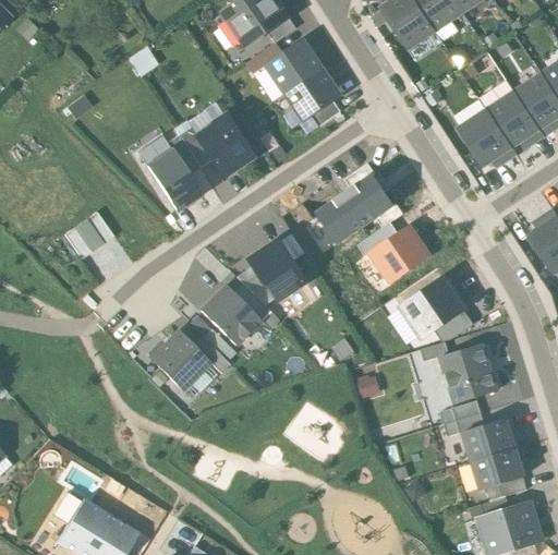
[(234,0),(225,8),(251,45),(269,32),(289,19),(276,0),(234,0)]
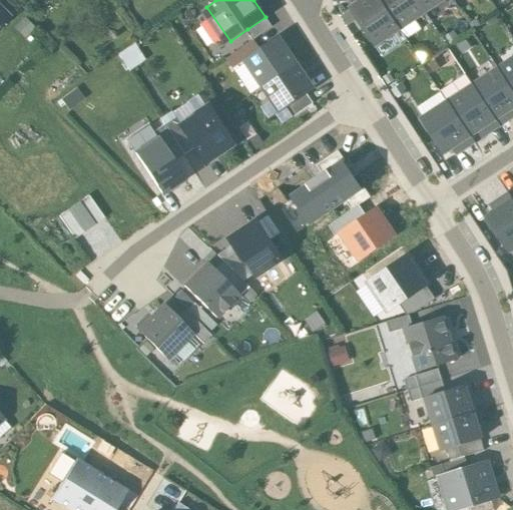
[(398,26),(380,0),(355,0),(348,5),(369,36),(373,43),(398,26)]
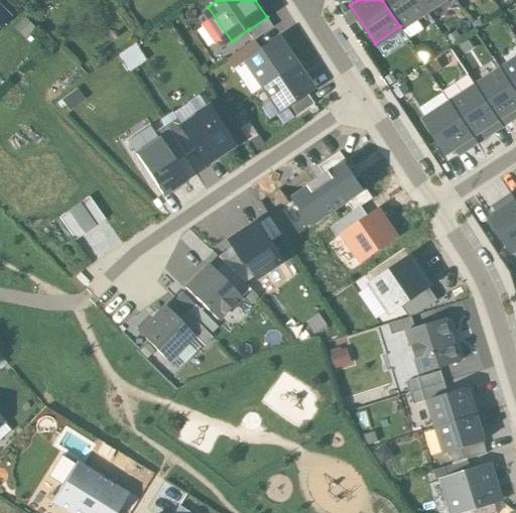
[(382,0),(400,26),(426,9),(419,0),(382,0)]
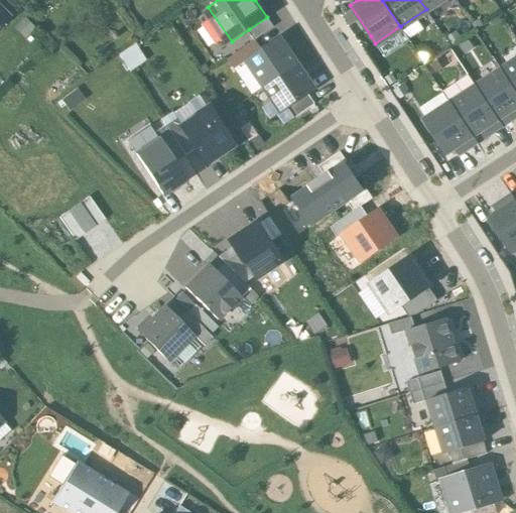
[(419,0),(426,9),(439,0),(419,0)]
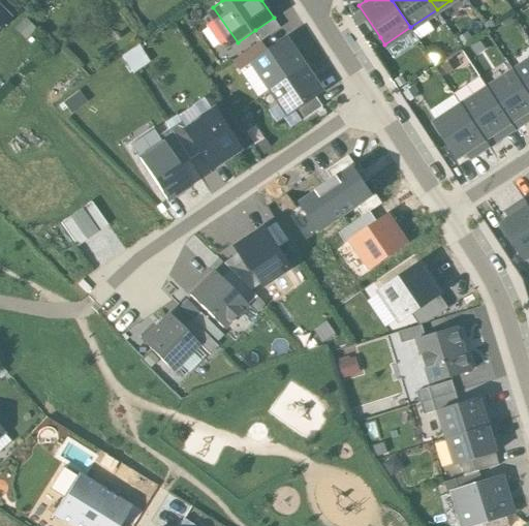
[(25,17),(16,27),(25,35),(34,25),(25,17)]
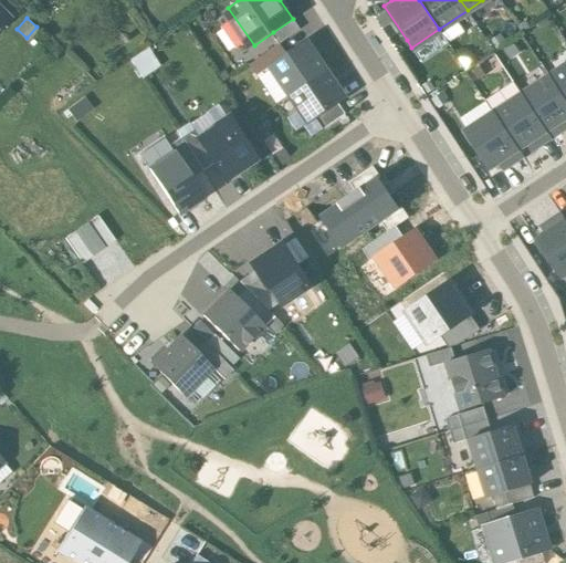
[(301,29),(293,19),(273,32),(280,43),(301,29)]
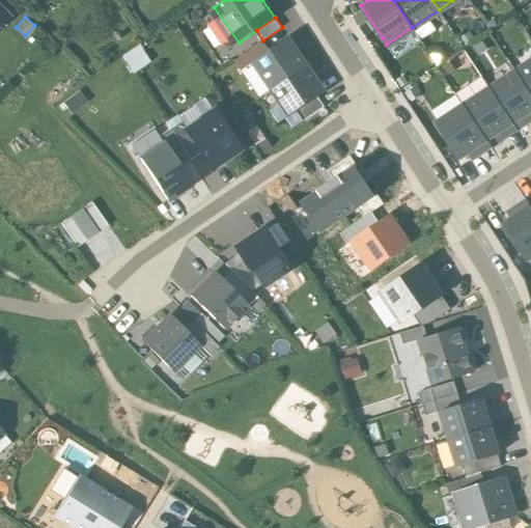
[(271,88),(310,61),(291,35),(252,62),(271,88)]
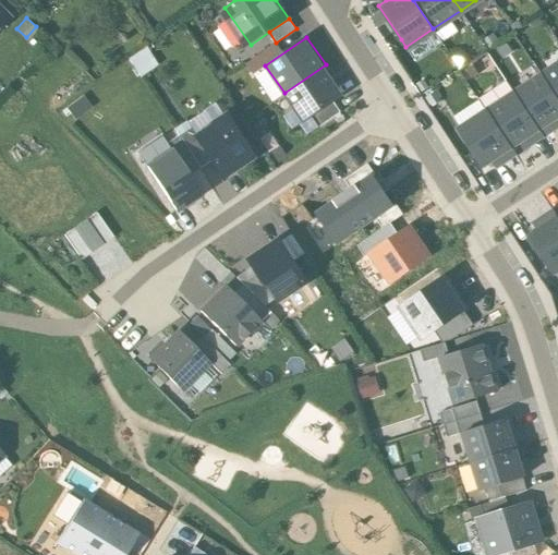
[(157,63),(146,47),(130,57),(141,74),(157,63)]
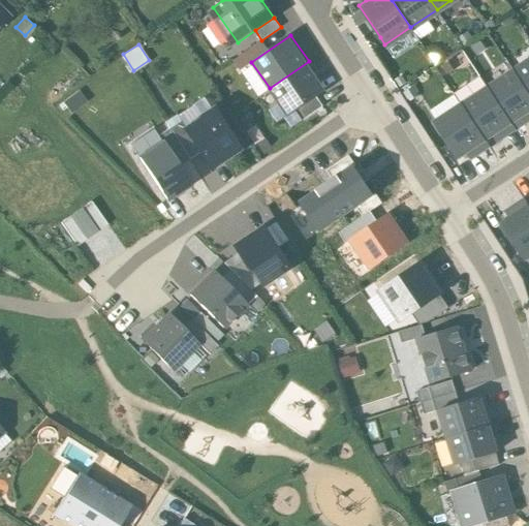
[(528,59),(516,68),(528,89),(528,59)]
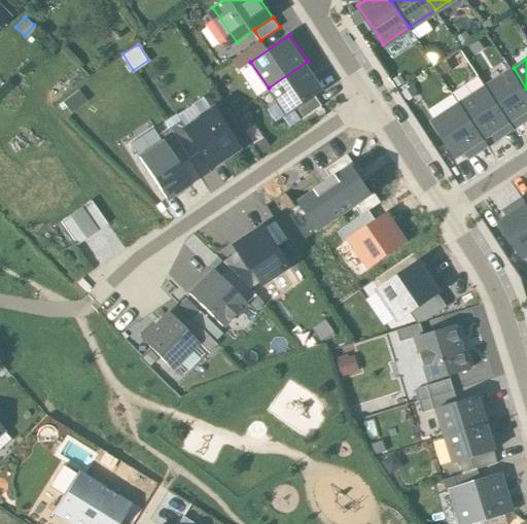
[(308,61),(269,88),(286,113),(295,107),(314,94),(325,86),(308,61)]
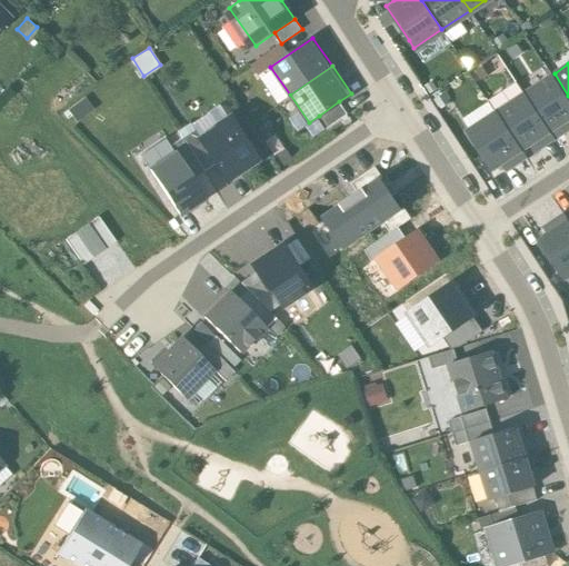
[(226,68),(219,71),(225,79),(231,76),(226,68)]
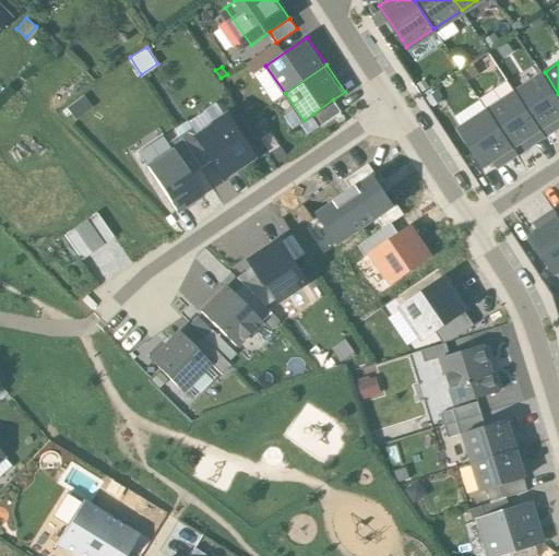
[(558,94),(545,72),(516,91),(543,131),(558,120),(558,94)]
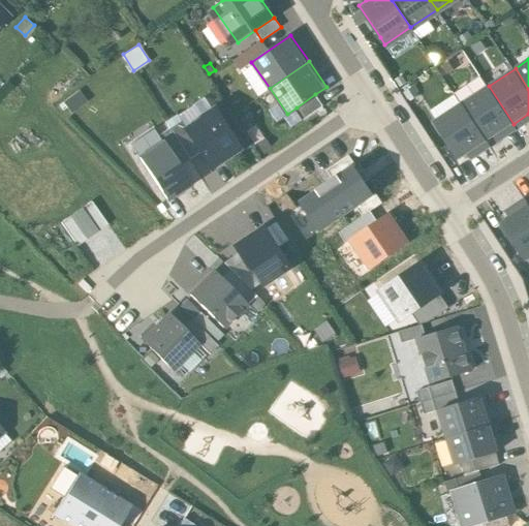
[(489,86),(463,103),(488,142),(514,124),(489,86)]
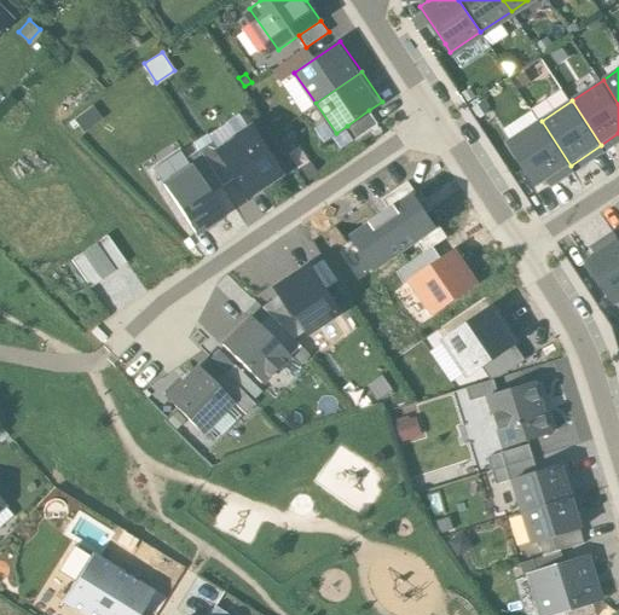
[(93,106),(77,120),(85,128),(100,115),(93,106)]
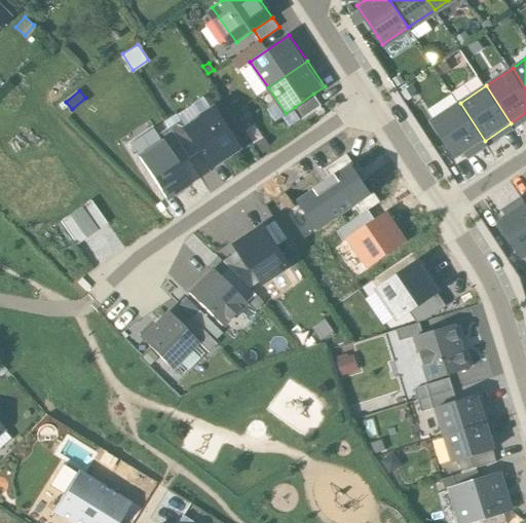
[(321,104),(313,94),(295,107),(301,117),(321,104)]
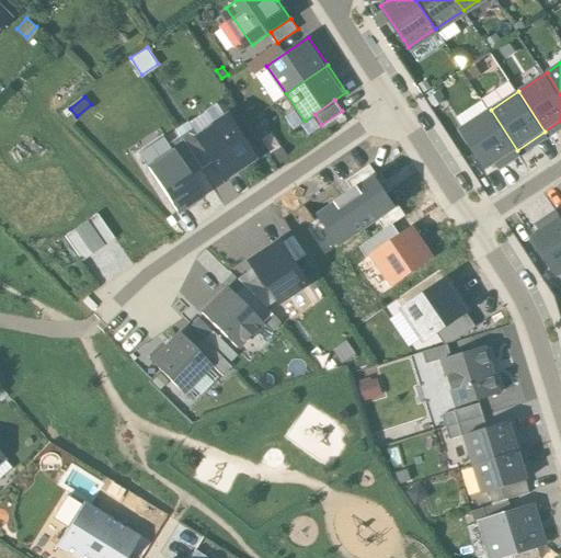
[(517,150),(491,110),(464,127),(491,168),(517,150)]
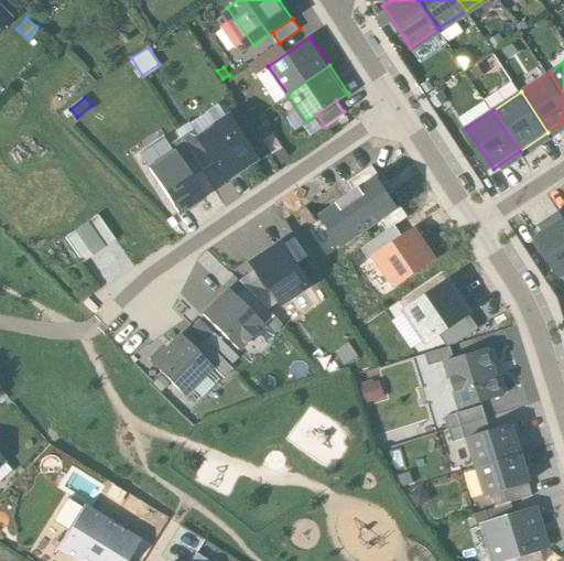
[(235,117),(199,140),(213,160),(225,180),(261,157),(235,117)]
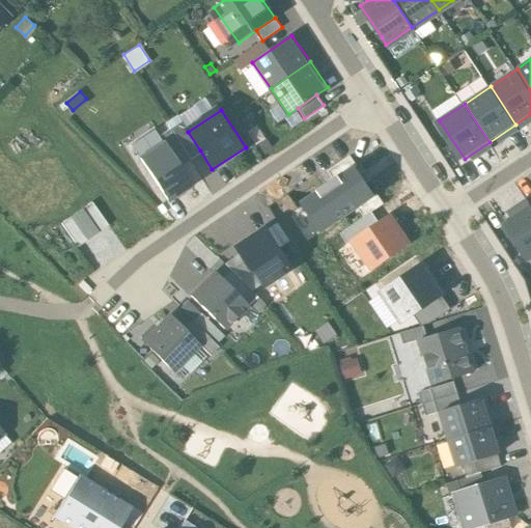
[(190,157),(200,150),(188,132),(180,121),(171,128),(172,130),(190,157)]
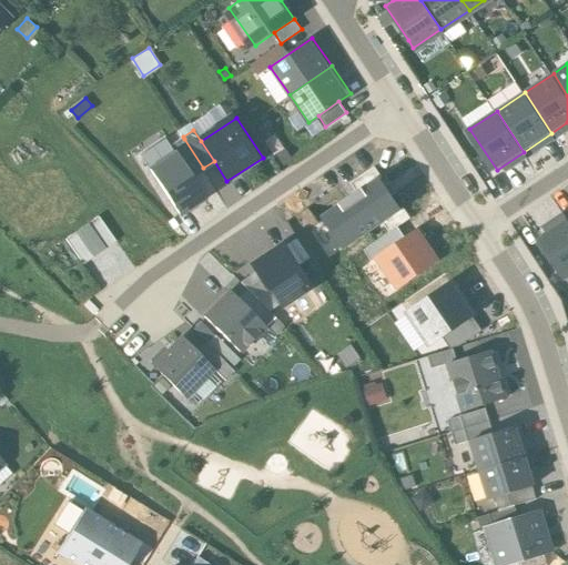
[(174,153),(144,171),(175,220),(205,202),(174,153)]
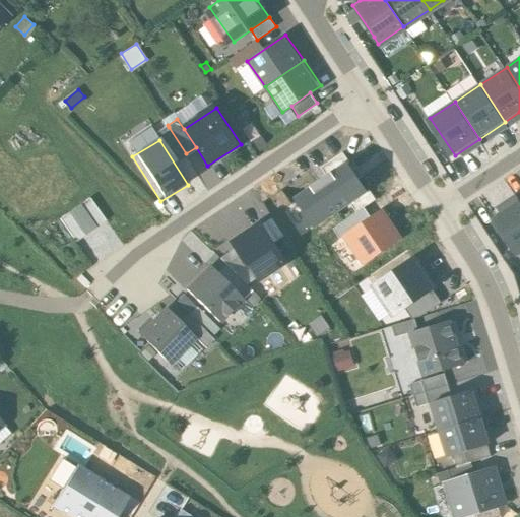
[(367,190),(347,162),(349,160),(342,150),(321,165),(328,176),(296,197),(315,224),(336,209),(367,190)]
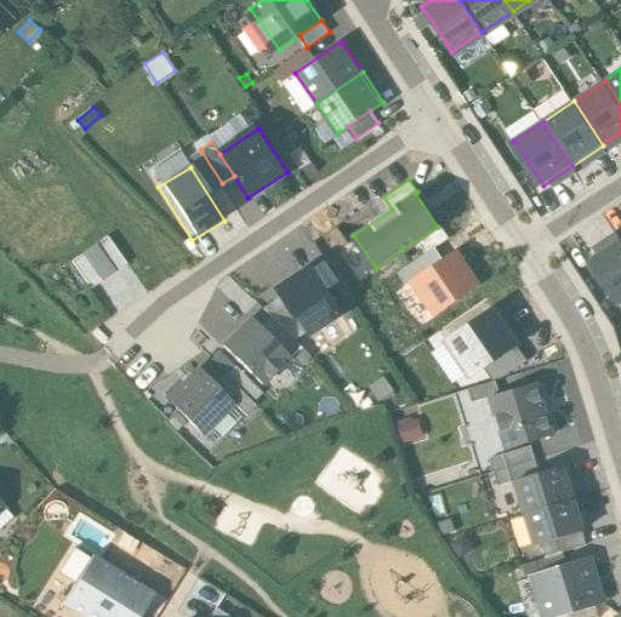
[(411,263),(446,239),(438,227),(402,250),(411,263)]
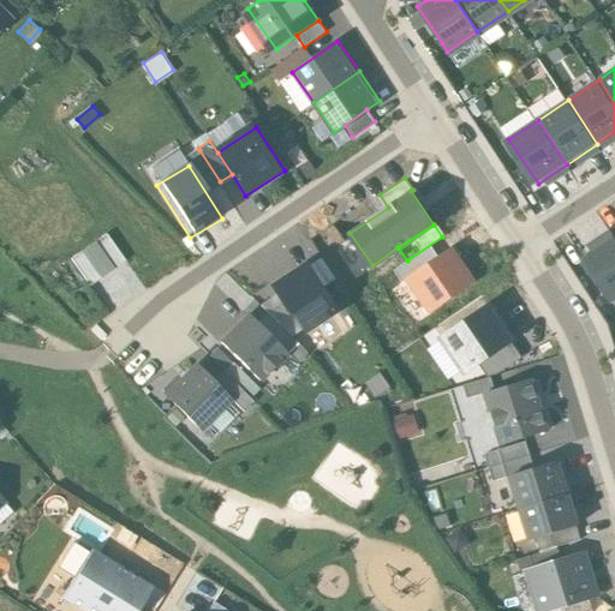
[(614,306),(614,243),(614,241),(610,235),(587,251),(592,257),(585,262),(614,307),(614,306)]
